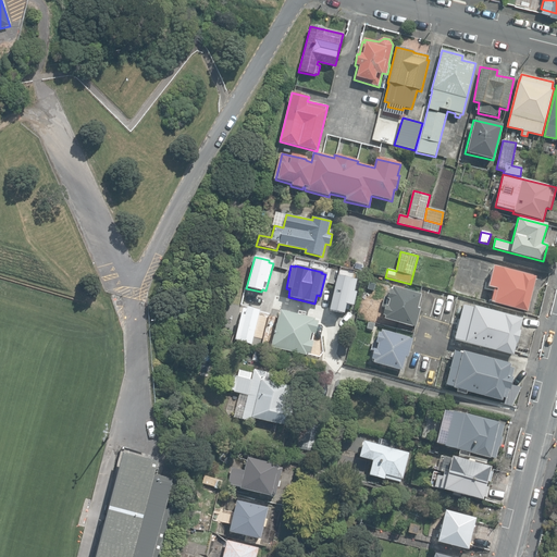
[(494,302),(527,311),(535,276),(494,265),(489,286),(497,288),(497,292),(493,291),(491,300),(494,301),(494,302)]
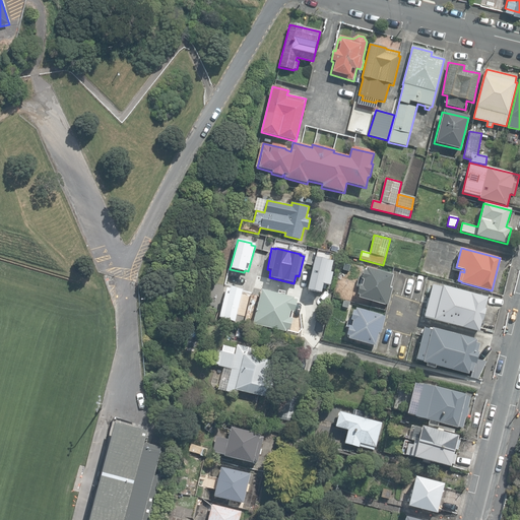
[(332,263),(315,258),(307,290),(320,294),(322,285),(329,286),(332,274),(329,273),(332,263)]
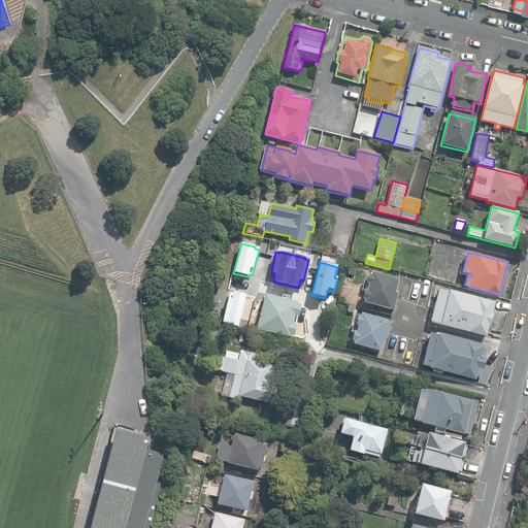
[(363,301),(393,309),(398,292),(395,291),(399,278),(371,271),(370,273),(369,273),(367,282),(364,281),(361,290),(364,290),(362,298),(364,298),(363,301)]
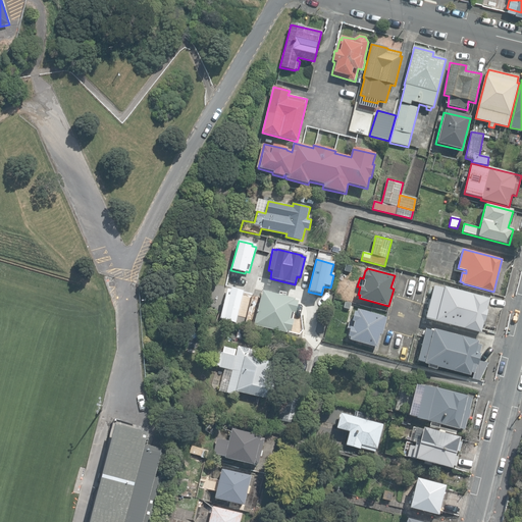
[(435,321),(480,332),(483,322),(484,322),(487,310),(486,310),(489,300),(444,288),(444,290),(433,286),(425,317),(435,320),(435,321)]
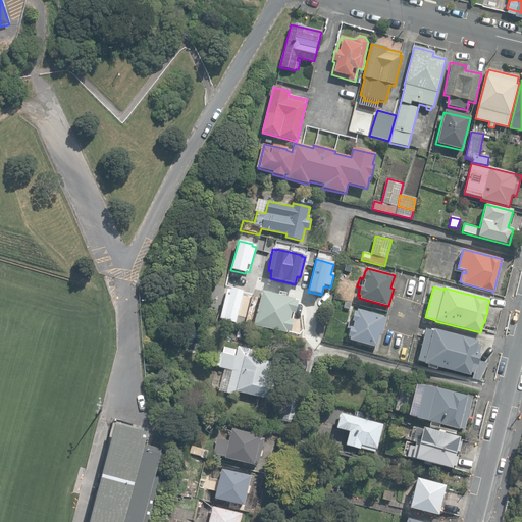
[(235,322),(243,292),(229,289),(226,289),(219,318),(235,322)]
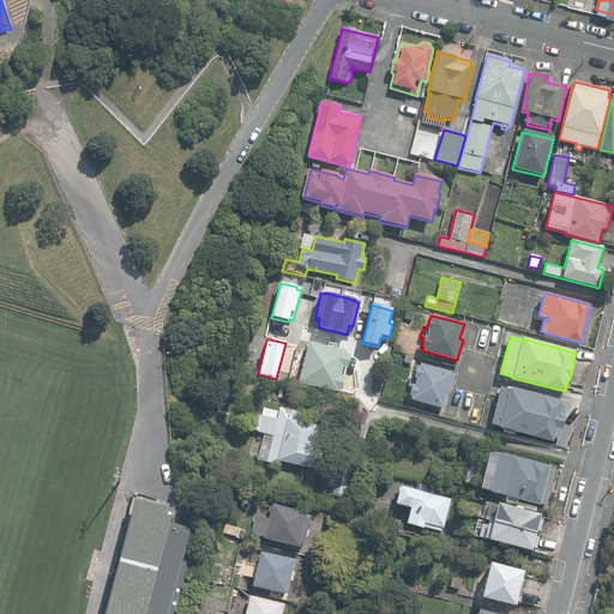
[(290,380),(337,392),(338,390),(342,390),(345,377),(343,377),(344,368),(347,368),(350,356),(347,355),(347,353),(308,343),(305,360),(296,357),(290,380)]
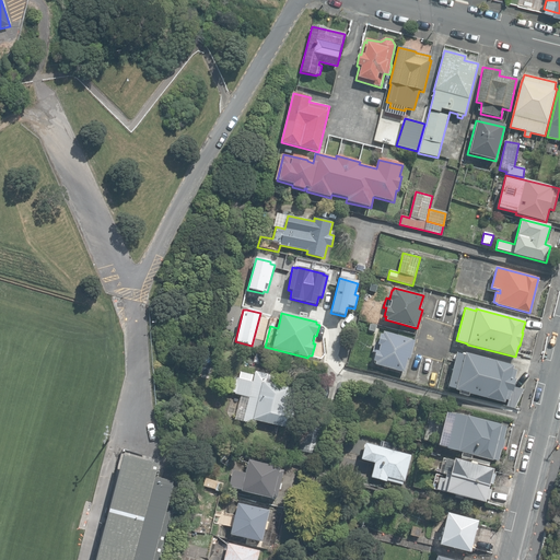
[(374,362),(403,370),(407,357),(409,357),(413,339),(382,330),(382,334),(378,333),(376,341),(374,340),(372,350),(374,350),(372,359),(375,360),(374,362)]
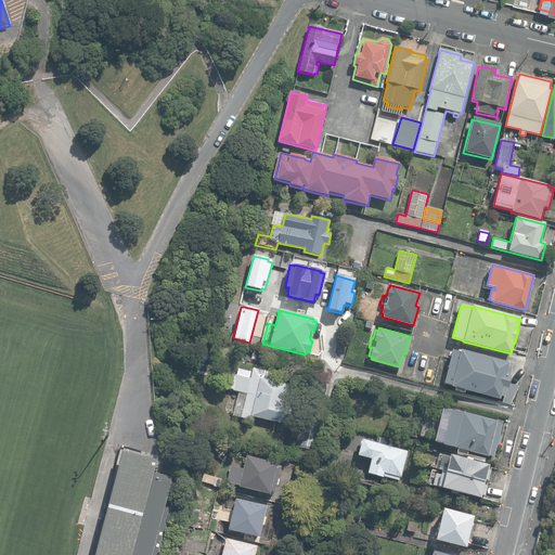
[(502,396),(504,397),(506,388),(508,388),(510,384),(512,376),(510,375),(512,366),(508,365),(508,363),(461,350),(460,353),(452,351),(443,383),(452,385),(451,387),(455,388),(454,391),(465,394),(465,390),(501,399),(502,396)]
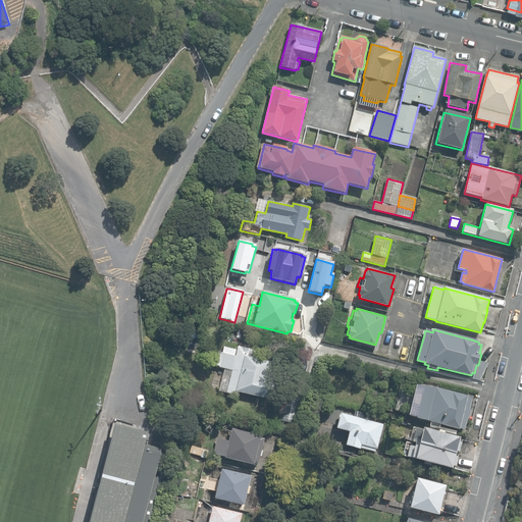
[(253,359),(255,351),(238,347),(237,352),(236,351),(236,350),(223,347),(222,353),(217,352),(214,365),(219,366),(219,367),(224,368),(219,390),(238,396),(239,393),(270,400),(273,384),(272,384),(275,368),(270,367),(271,363),(253,359)]
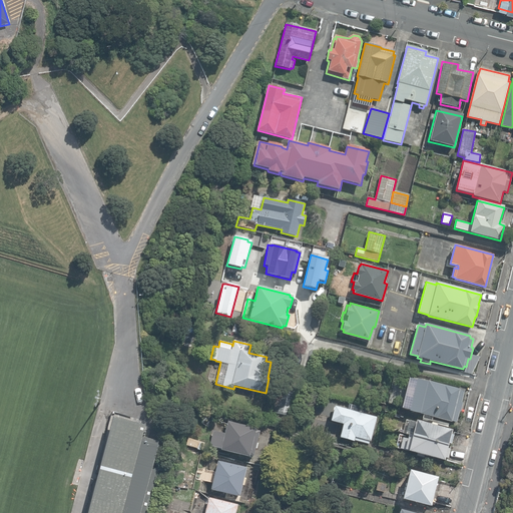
[(466,367),(464,372),(472,374),(480,357),(471,355),(470,359),(468,359),(466,367)]
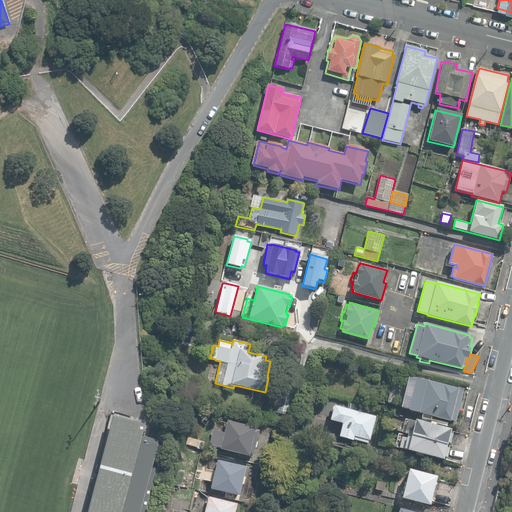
[(451,420),(456,422),(459,410),(460,411),(462,402),(460,401),(463,390),(458,389),(458,388),(417,377),(408,411),(421,414),(420,417),(431,420),(432,416),(450,421),(451,420)]
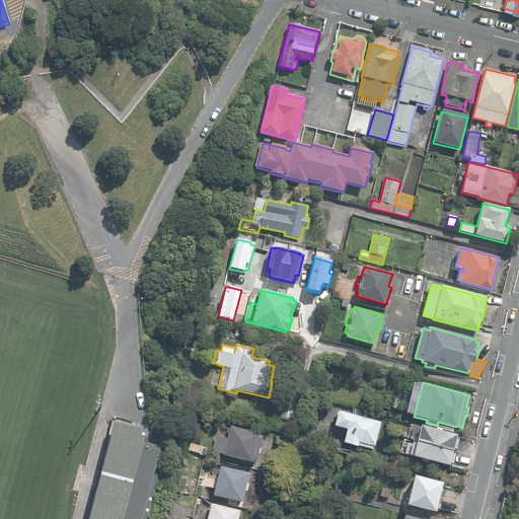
[(358,446),(373,449),(373,446),(375,447),(381,423),(369,420),(371,414),(353,410),(352,415),(339,412),(335,427),(347,430),(343,444),(358,447),(358,446)]
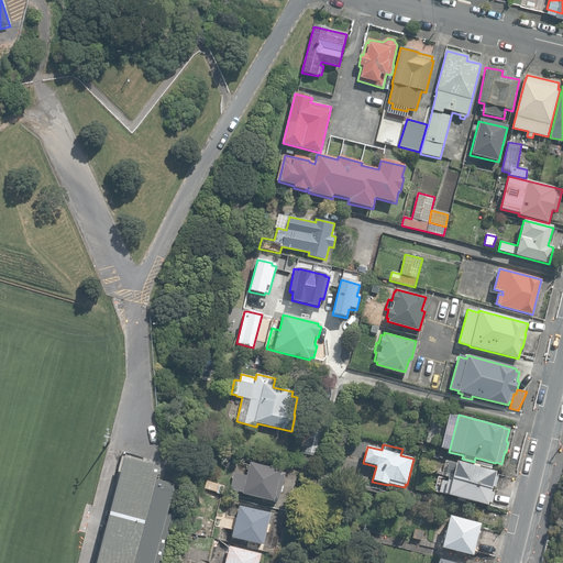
[(159,467),(124,457),(96,562),(162,562),(176,515),(168,511),(175,487),(156,483),(159,467)]
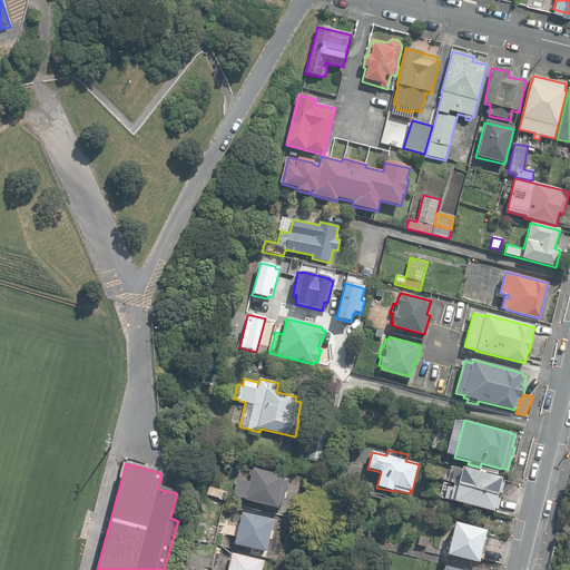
[(245,500),(277,508),(277,505),(282,507),(288,481),(284,480),(285,475),(253,468),(249,482),(237,479),(233,495),(246,499),(245,500)]
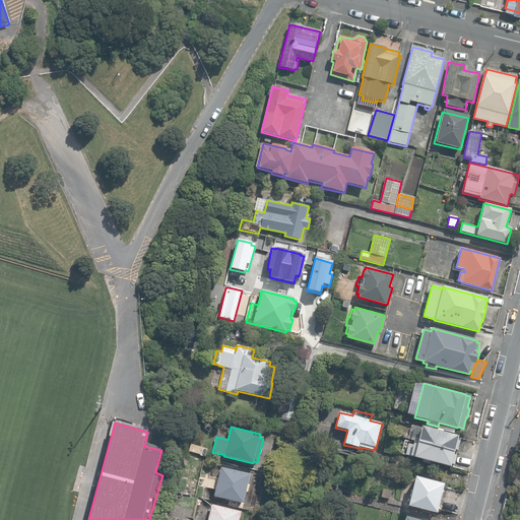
[(420,427),(416,441),(454,451),(458,436),(442,432),(443,429),(436,427),(435,430),(420,427)]
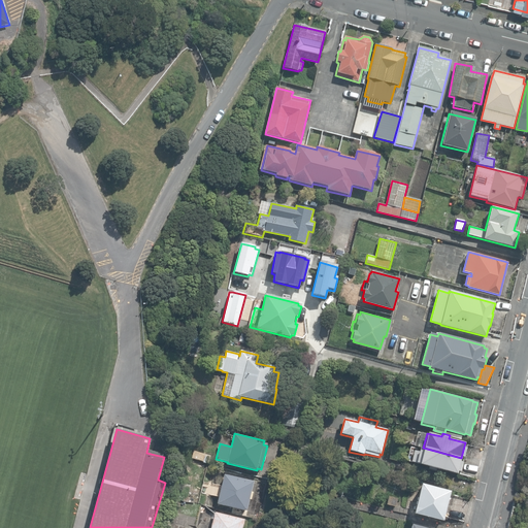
[(457,474),(461,458),(423,448),(420,448),(419,451),(415,450),(411,462),(457,474)]
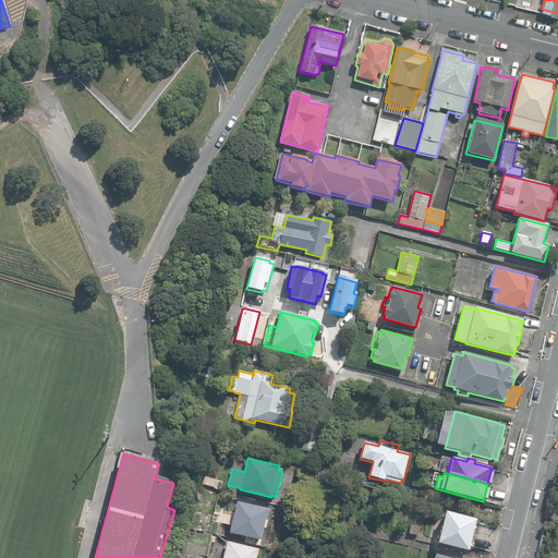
[(203,484),(220,489),(222,482),(205,476),(203,484)]
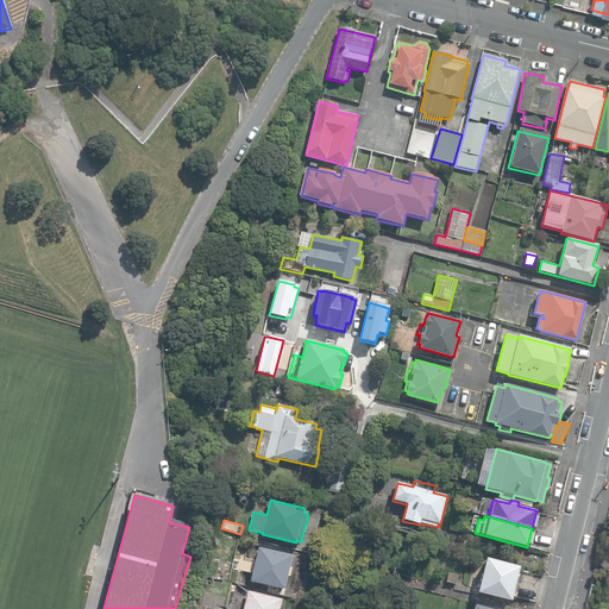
[(251,582),(284,589),(293,556),(258,548),(251,582)]
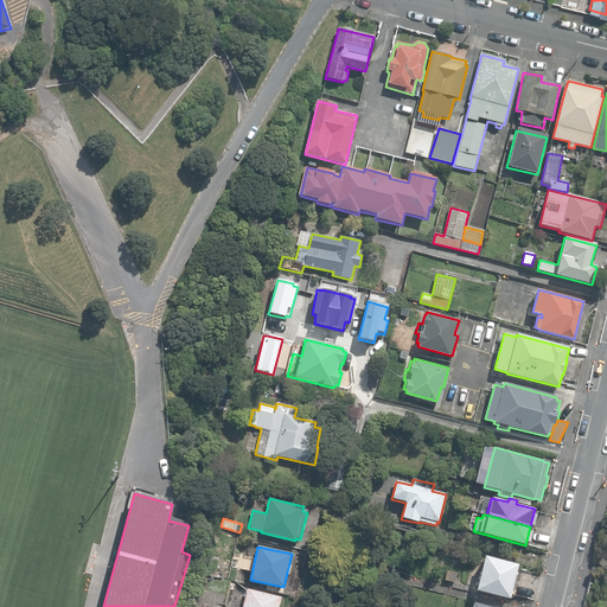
[(477,590),(510,598),(517,566),(485,557),(477,590)]
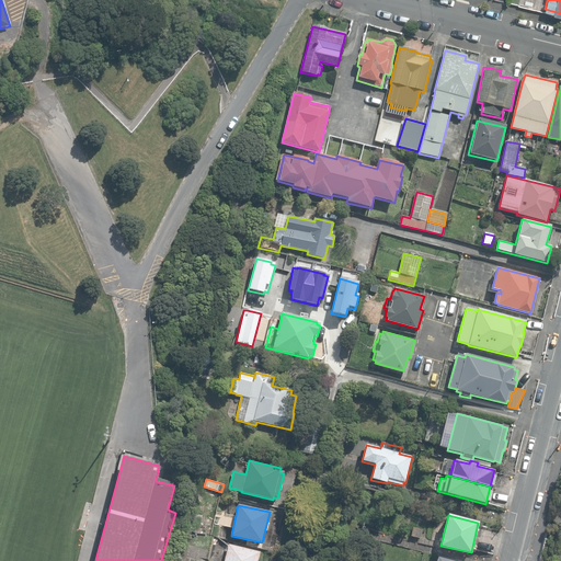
[(202,529),(210,533),(214,523),(204,521),(202,529)]
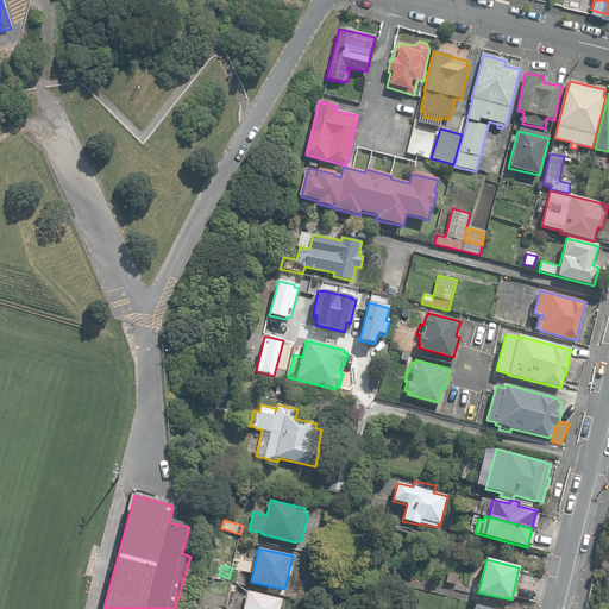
[(447,582),(458,584),(459,575),(449,572),(447,582)]
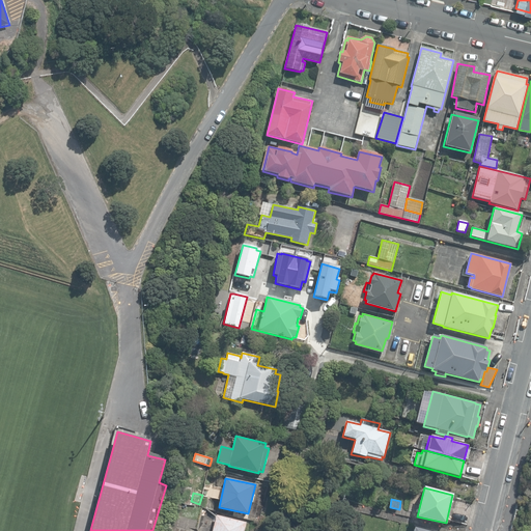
[(212,530),(243,530),(246,523),(216,515),(212,530)]
